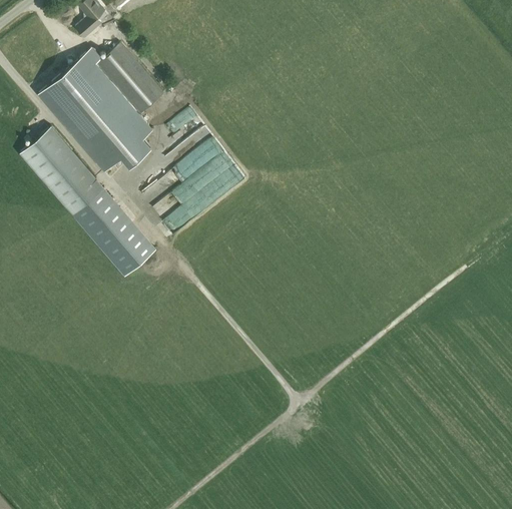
[(85,0),(78,6),(85,13),(86,20),(76,28),(85,39),(102,24),(97,19),(105,11),(95,0),(85,0)]
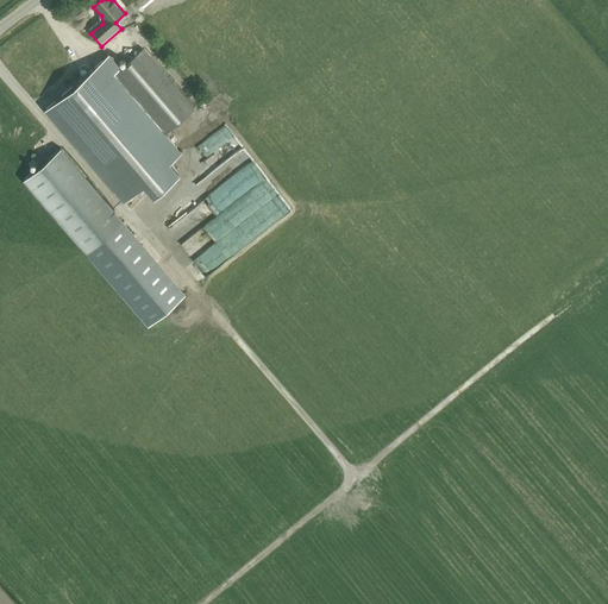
[(46,112),(125,205),(144,188),(154,199),(181,176),(171,165),(182,156),(168,137),(195,114),(144,54),(123,71),(110,57),(46,112)]
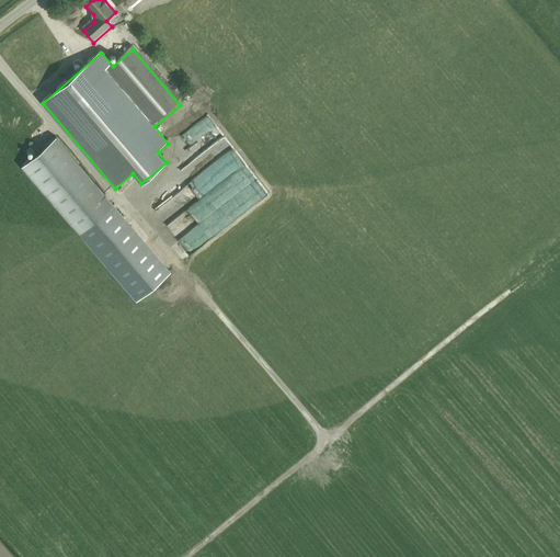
[(56,140),(22,168),(79,237),(113,208),(56,140)]
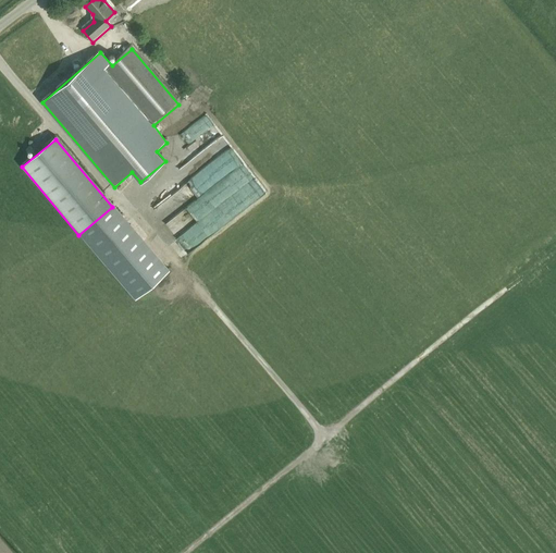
[(202,197),(178,217),(193,234),(243,192),(254,205),(269,192),(234,149),(192,184),(202,197)]
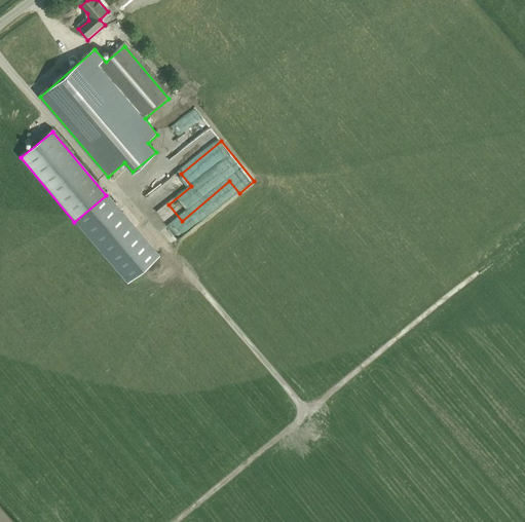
[(155,189),(150,196),(155,200),(160,193),(155,189)]
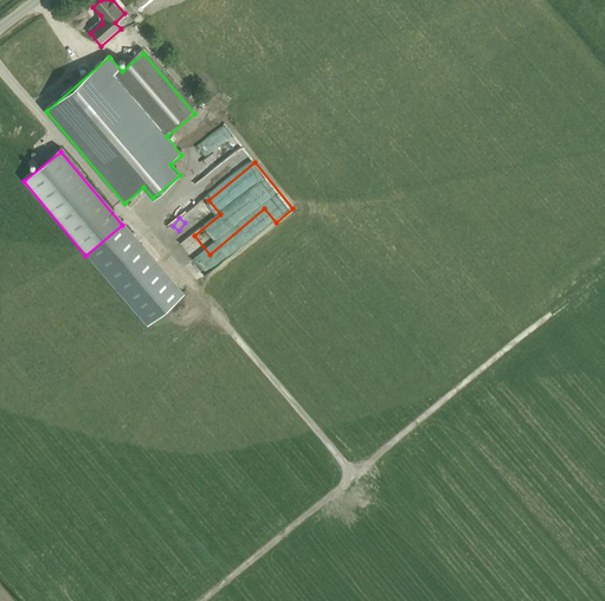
[(124,253),(116,263),(127,271),(135,262),(124,253)]
